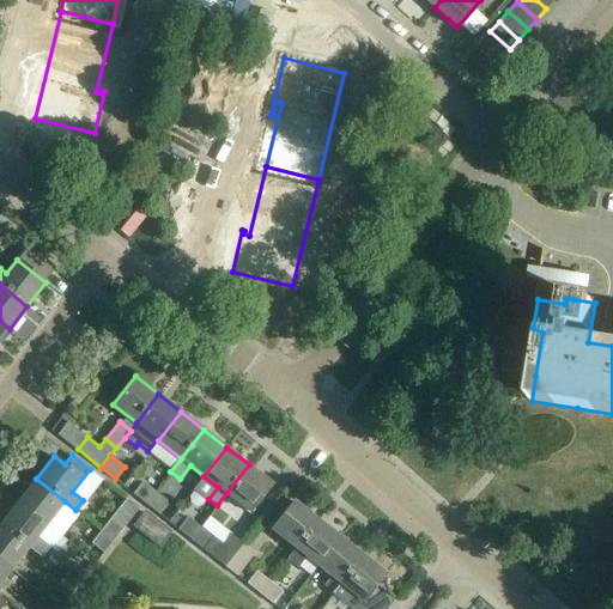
[(249,464),(226,493),(249,512),(272,483),(249,464)]
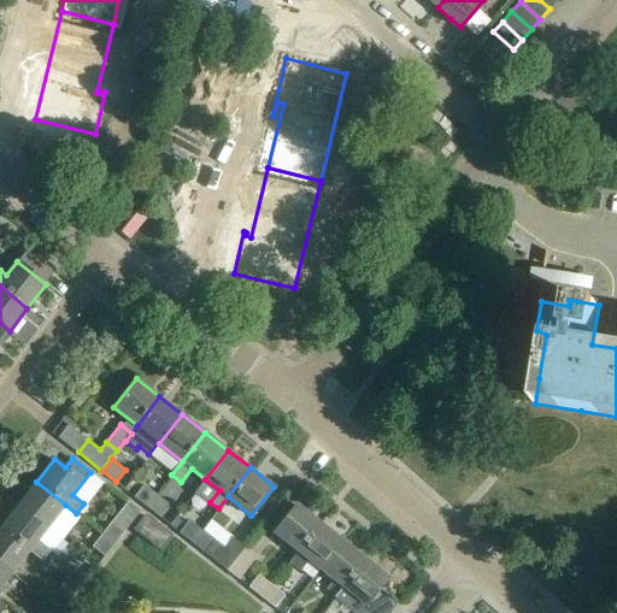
[(36,482),(18,505),(47,528),(65,505),(36,482)]
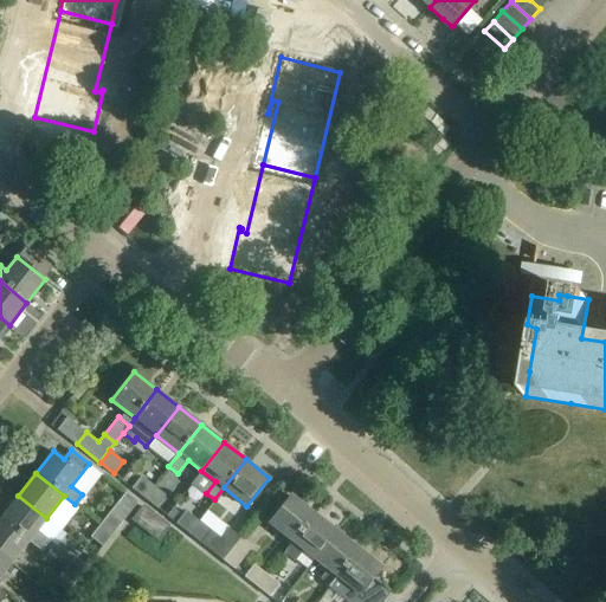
[(131,487),(144,497),(155,484),(142,474),(131,487)]
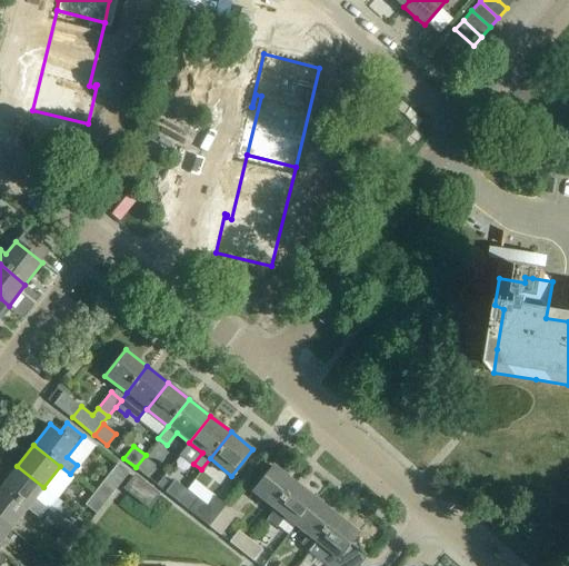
[(146,455),(136,467),(147,477),(157,464),(146,455)]
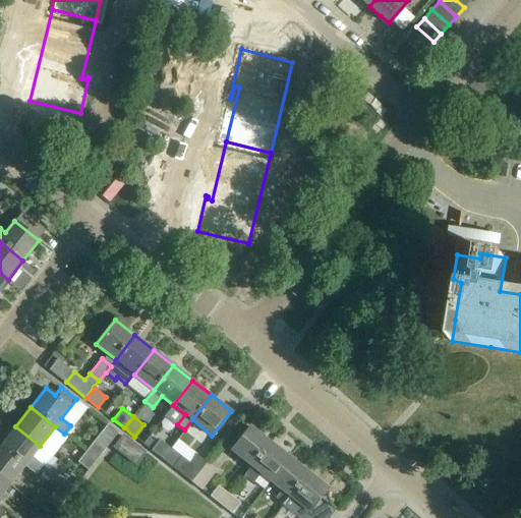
[(231,450),(250,466),(270,441),(250,425),(231,450)]
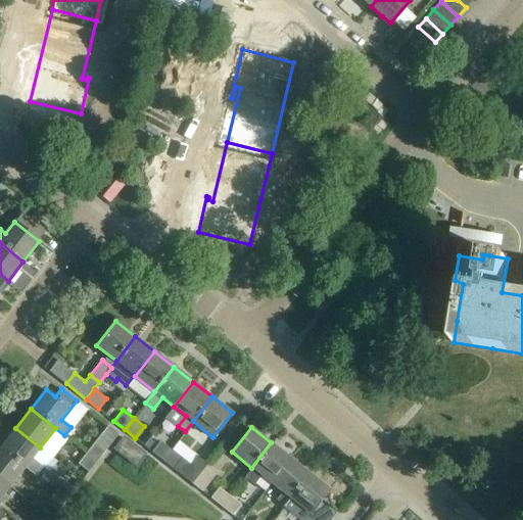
[(0,447),(25,467),(36,475),(43,466),(32,458),(40,447),(15,428),(0,447)]
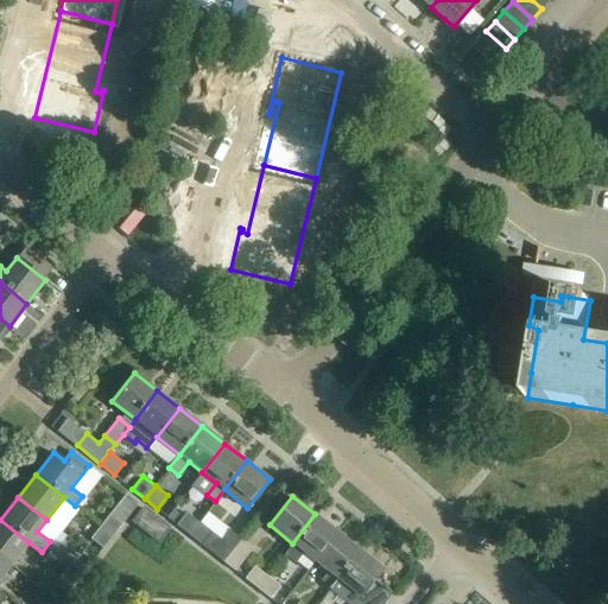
[(133,521),(158,541),(169,527),(144,508),(133,521)]
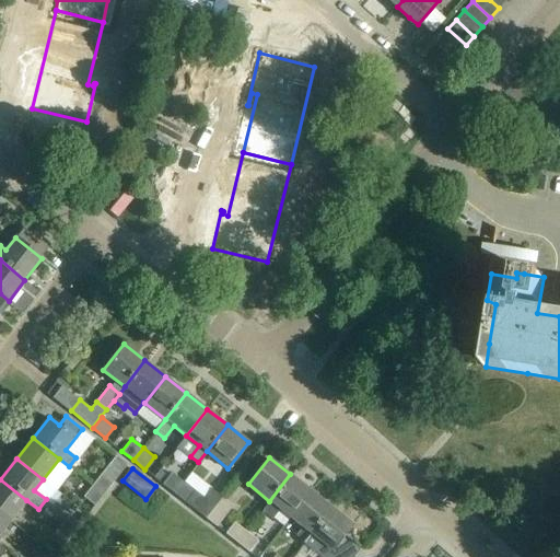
[(163,484),(174,492),(184,479),(173,471),(163,484)]
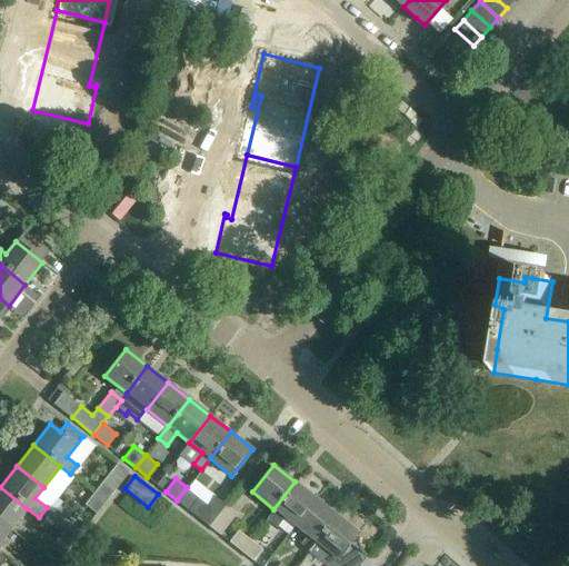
[(103,480),(93,493),(106,502),(115,489),(103,480)]
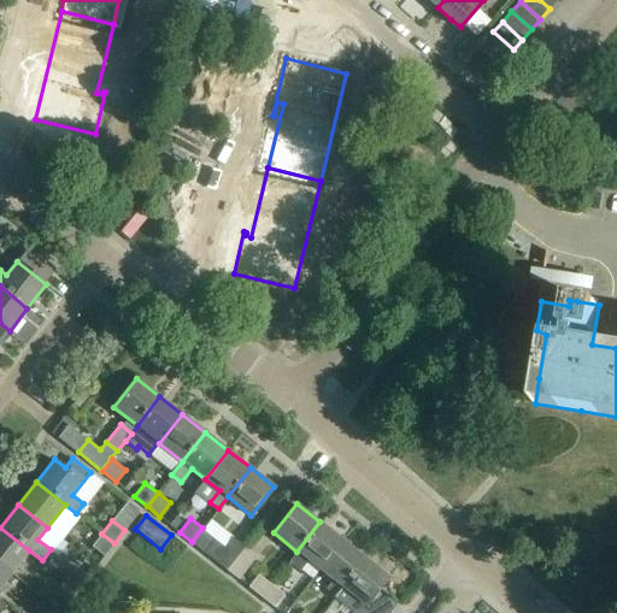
[(297,552),(319,569),(342,540),(319,522),(297,552)]
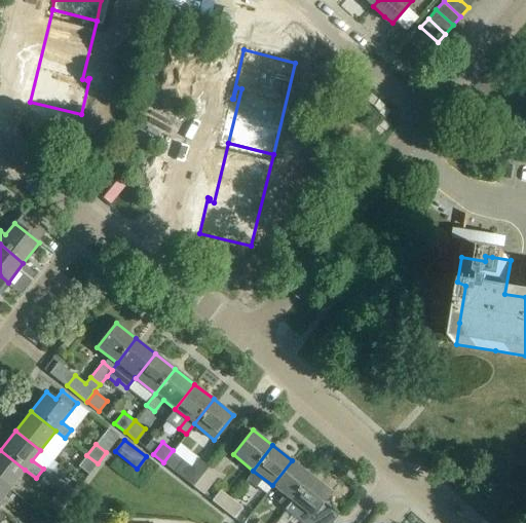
[(0,450),(0,481),(9,489),(25,470),(0,450)]
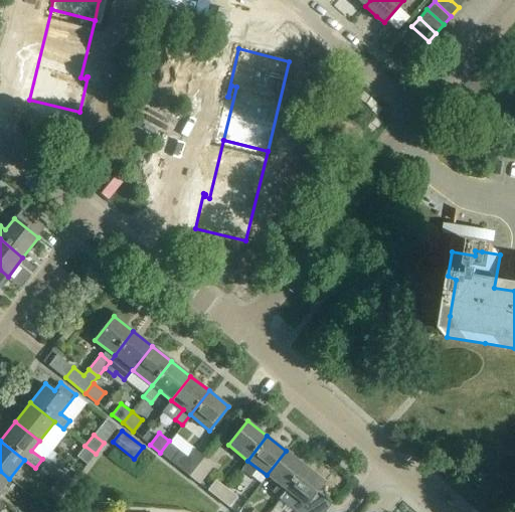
[(160,453),(189,475),(204,456),(194,448),(188,456),(169,441),(160,453)]
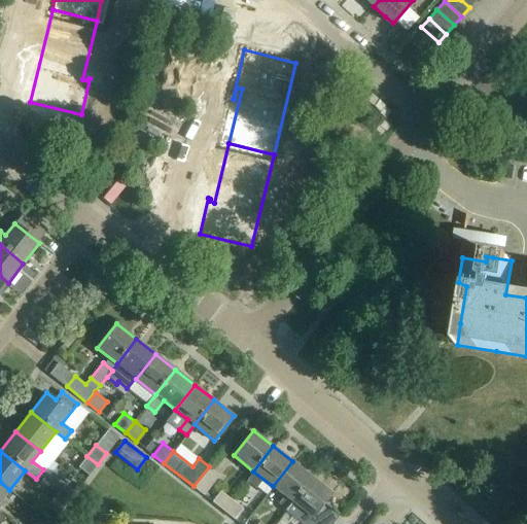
[(98,464),(86,456),(78,466),(89,475),(98,464)]
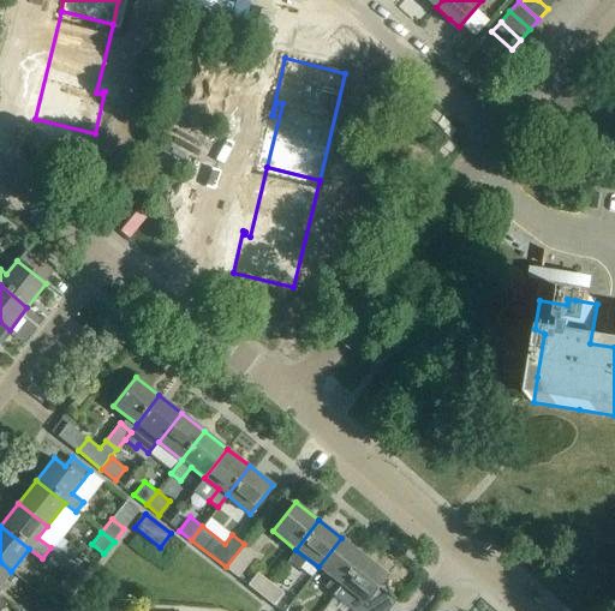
[(318,567),(341,585),(342,586),(365,557),(341,538),(318,567)]
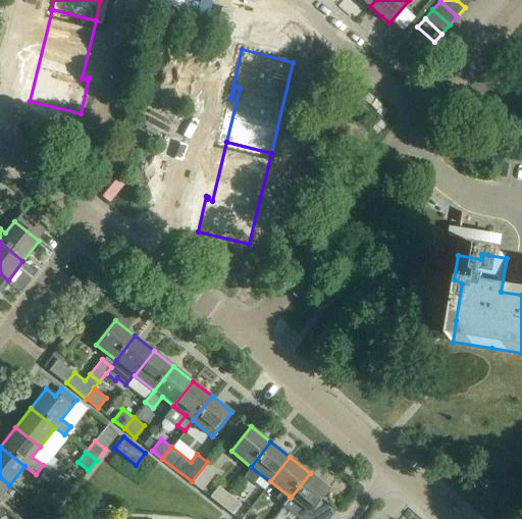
[(207,462),(192,481),(202,489),(217,470),(207,462)]
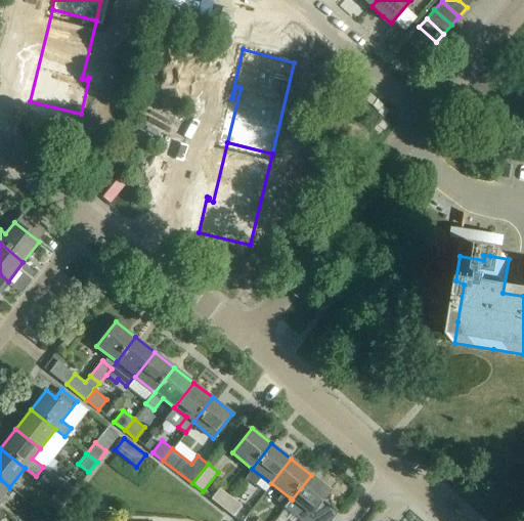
[(292,500),(291,498),(285,507),(302,520),(326,520),(336,510),(322,500),(331,489),(311,475),(292,500)]
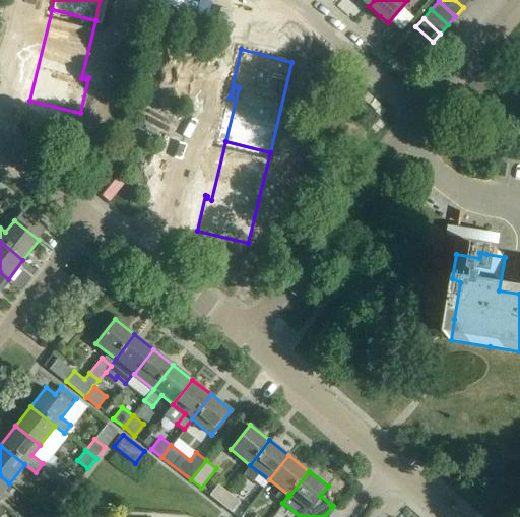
[(0,475),(0,495),(9,483),(0,475)]
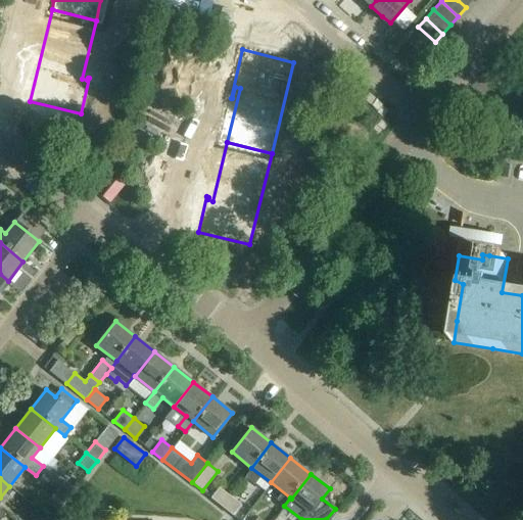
[(64,480),(56,490),(66,500),(75,488),(64,480)]
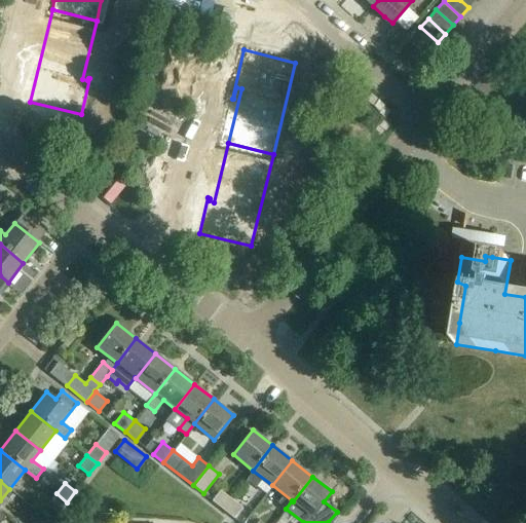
[(212,500),(223,509),(232,497),(221,489),(212,500)]
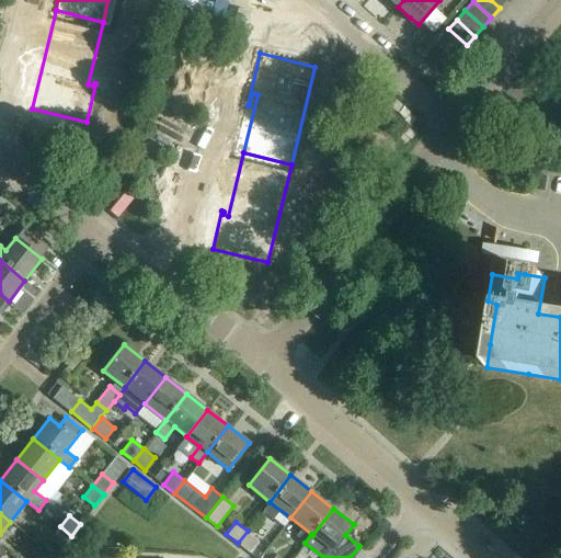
[(71,536),(60,526),(52,538),(63,547),(71,536)]
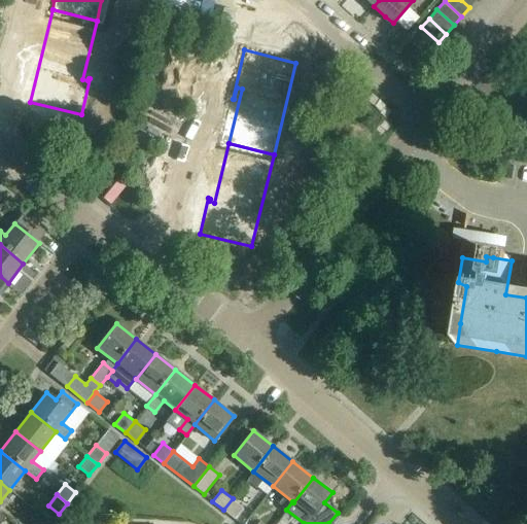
[(233,498),(223,510),(234,518),(243,507),(233,498)]
